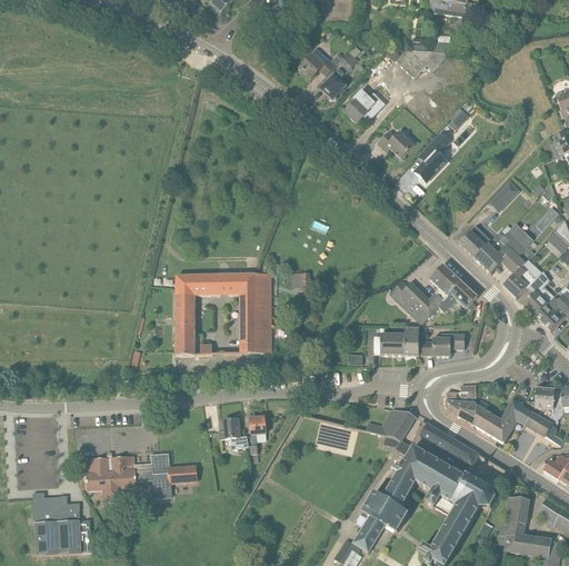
[(212,0),(210,2),(221,12),(231,0),(212,0)]
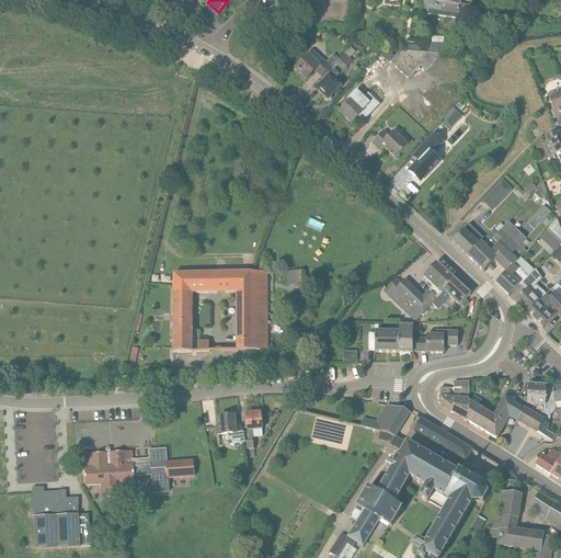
[(423,0),(424,7),(427,7),(427,12),(464,16),(464,11),(458,10),(459,2),(447,1),(447,0),(423,0)]
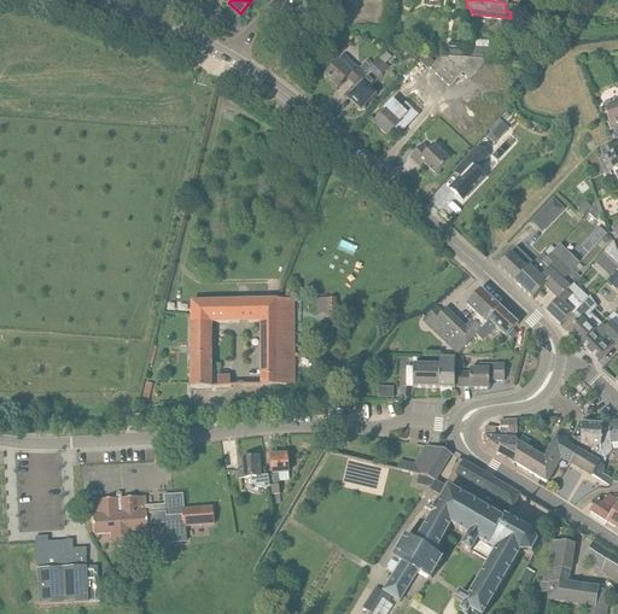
[(493,0),(493,1),(506,3),(505,11),(511,12),(513,1),(507,1),(507,0),(493,0)]
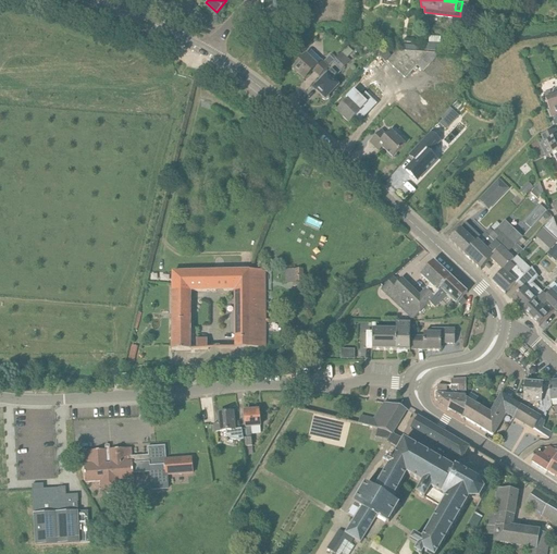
[(422,47),(440,48),(441,34),(429,33),(429,40),(422,40),(422,47)]
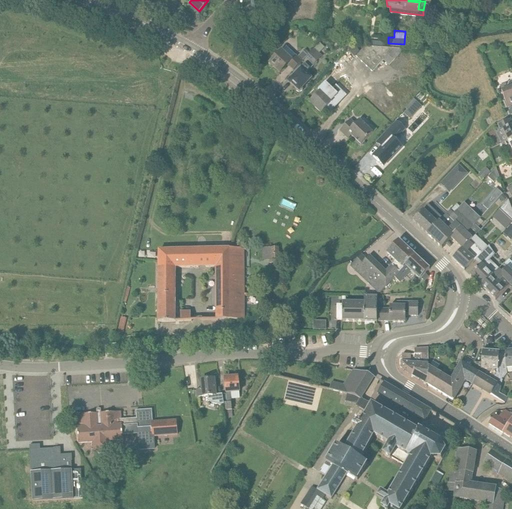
[(438,41),(429,31),(424,35),(433,45),(438,41)]
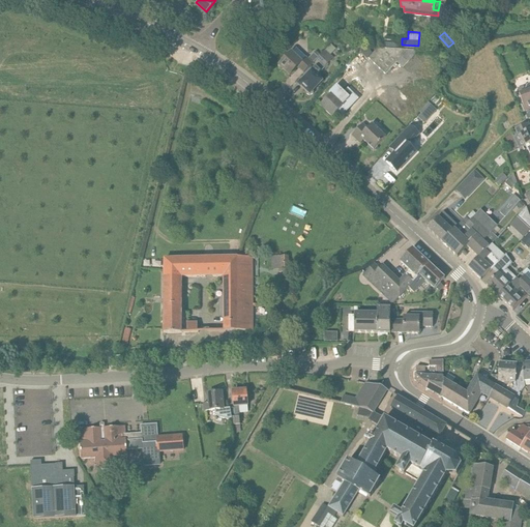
[(378,45),(369,55),(385,70),(396,58),(403,64),(418,48),(396,46),(396,40),(380,39),(379,45),(378,45)]
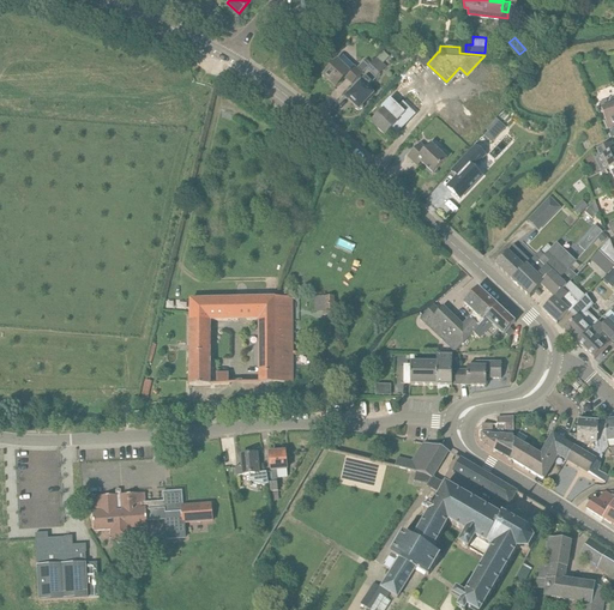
[(378,54),(383,60),(389,53),(383,48),(378,54)]
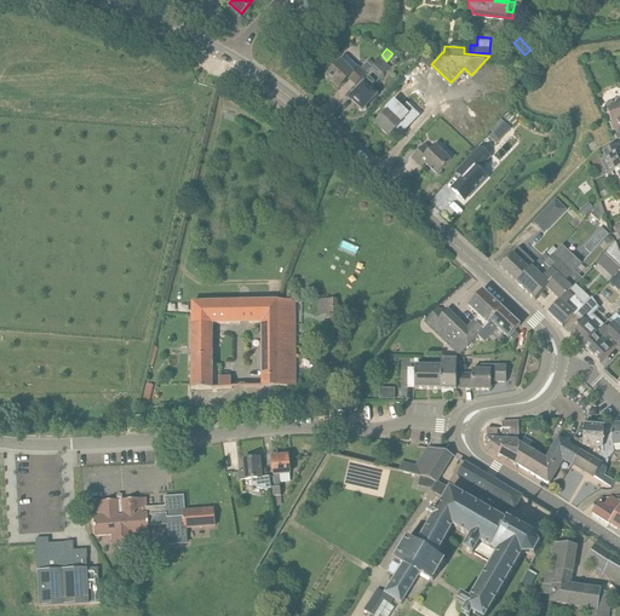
[(422,58),(429,65),(435,58),(429,51),(422,58)]
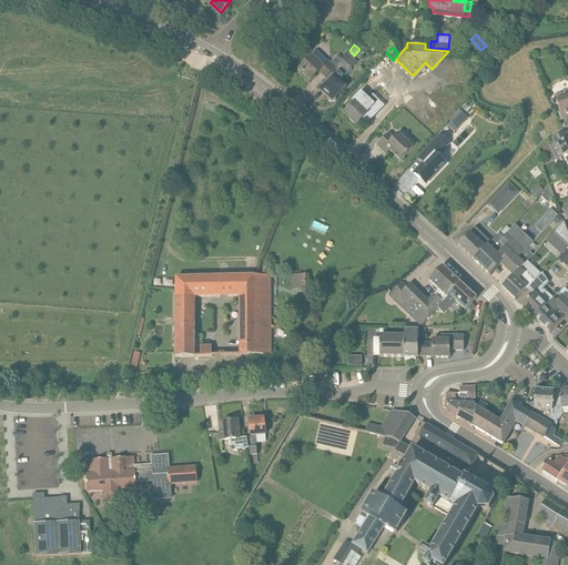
[(338,60),(343,56),(338,51),(336,54),(331,60),(327,58),(324,63),(313,53),(298,68),(310,78),(320,69),(325,74),(340,60),(338,60)]
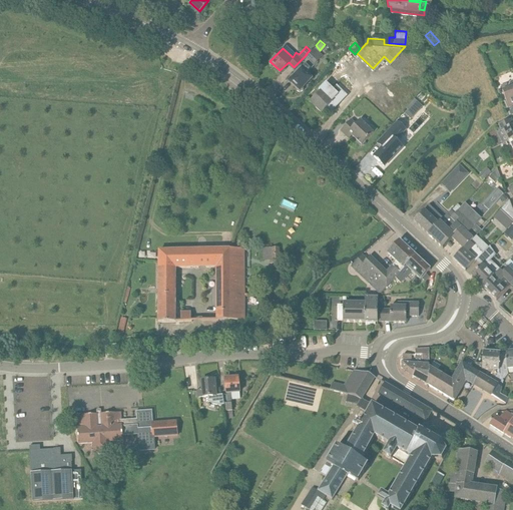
[(306,72),(312,64),(321,55),(314,47),(310,50),(306,54),(307,54),(310,57),(291,77),(295,82),(294,83),(296,86),(297,88),(300,90),(303,88),(303,85),(312,77),(306,72)]
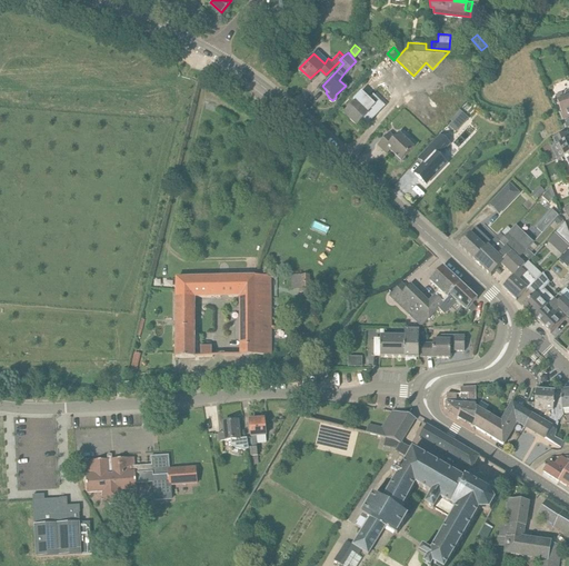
[(568,86),(566,87),(563,92),(563,95),(557,97),(563,116),(568,113),(568,86)]
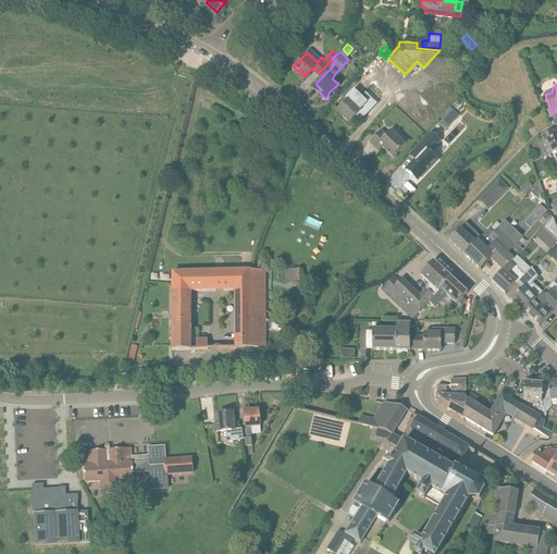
[(349,120),(360,108),(356,105),(363,97),(354,87),(346,95),(348,97),(337,108),(349,120)]
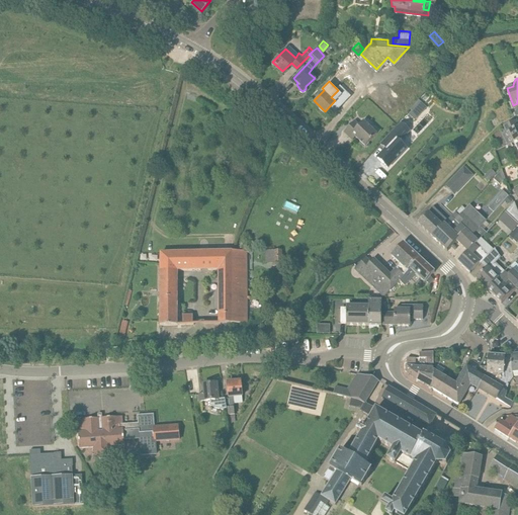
[(232,114),(237,117),(240,112),(235,109),(232,114)]
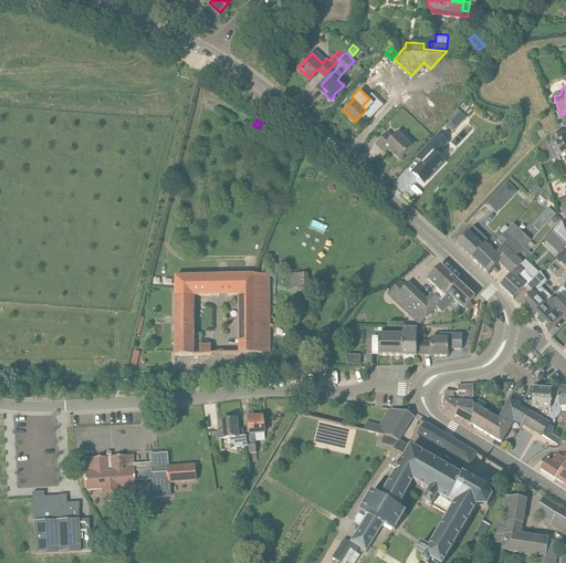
[(562,152),(565,149),(565,133),(564,128),(549,135),(551,138),(548,143),(554,155),(553,156),(558,153),(562,152)]
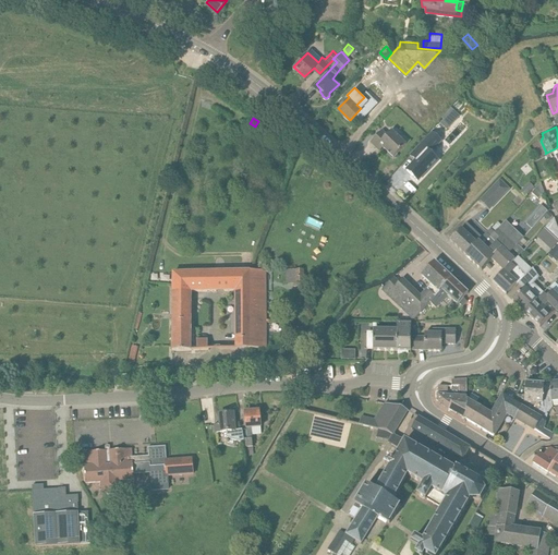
[(393,155),(405,142),(390,128),(386,133),(381,128),(370,140),(376,145),(379,142),(393,155)]
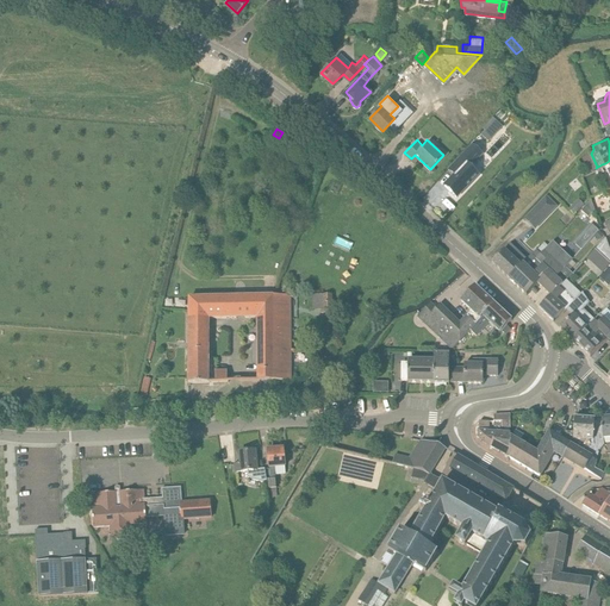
[(467,144),(448,166),(454,172),(442,185),(454,195),(477,173),(468,164),(478,155),(467,144)]
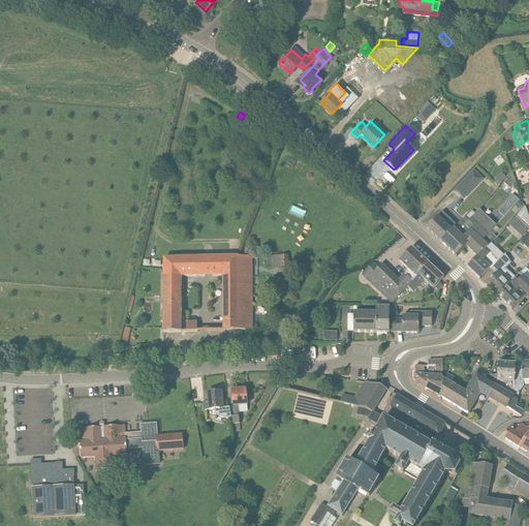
[(473,167),(455,187),(464,196),(484,177),(473,167)]
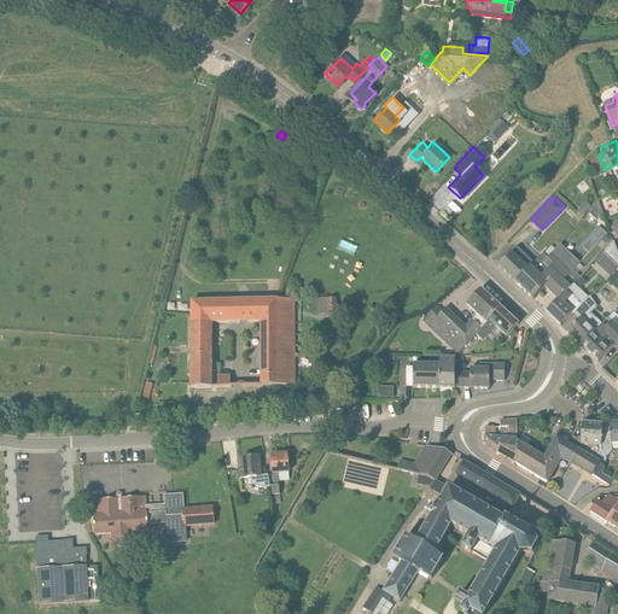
[(592,205),(586,199),(576,209),(581,215),(592,205)]
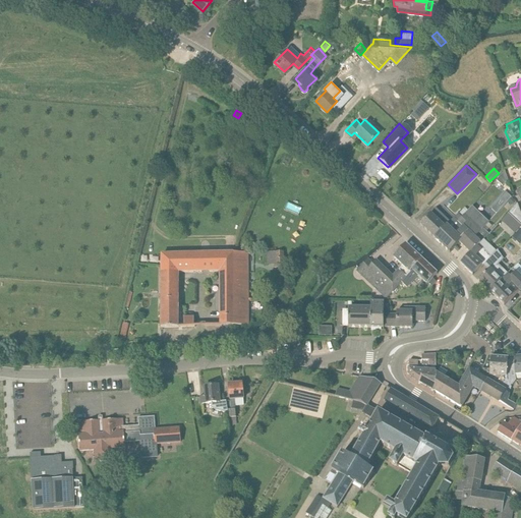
[(503,171),(497,176),(502,182),(508,176),(503,171)]
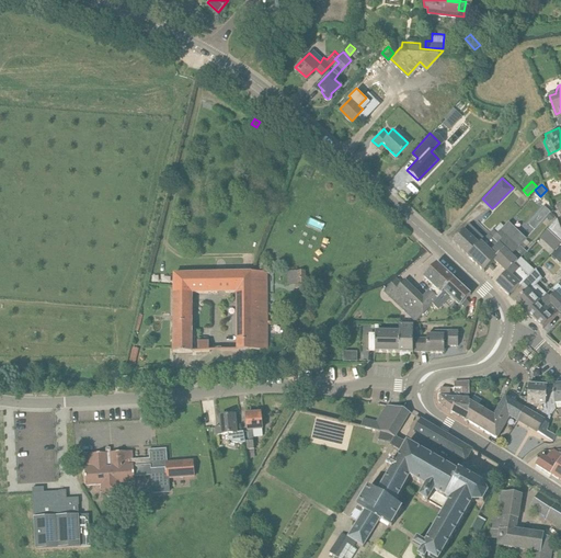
[(551,230),(556,235),(560,229),(557,216),(547,227),(551,230)]
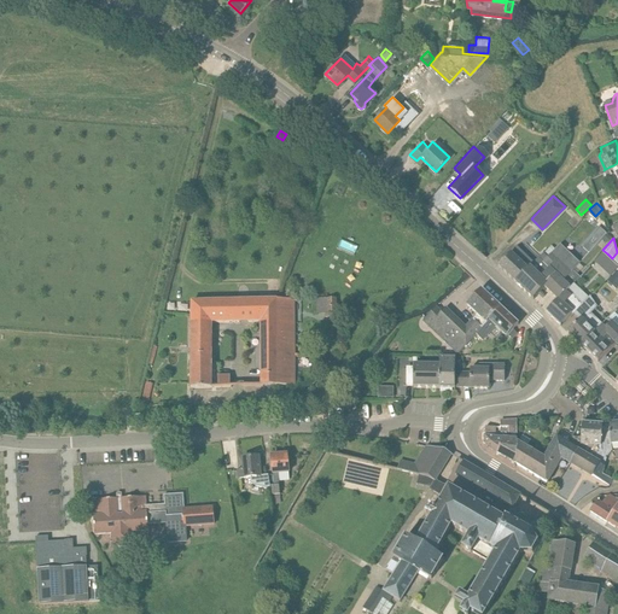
[(548,256),(554,250),(552,249),(547,255),(543,251),(548,245),(544,241),(543,240),(531,252),(536,257),(526,267),(519,259),(517,257),(524,250),(517,244),(499,263),(517,280),(543,252),(548,256)]
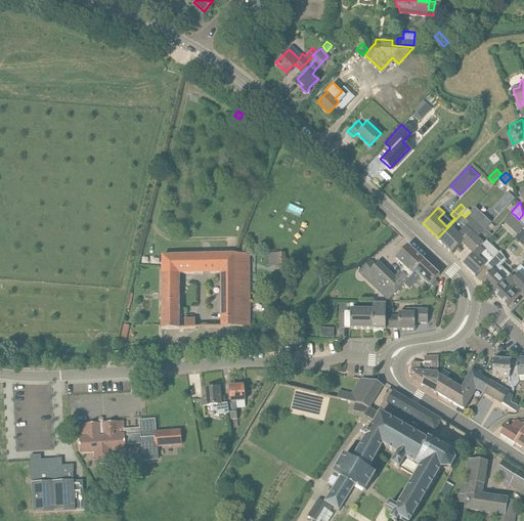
[(479,235),(485,228),(491,221),(476,206),(470,212),(465,217),(461,214),(438,237),(452,251),(462,241),(465,240),(463,236),(472,228),(479,235)]
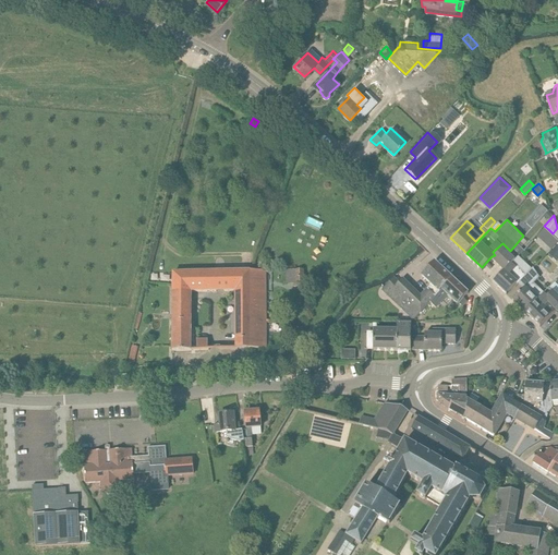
[(490,227),(494,230),(498,225),(500,222),(498,219),(495,221),(490,227)]
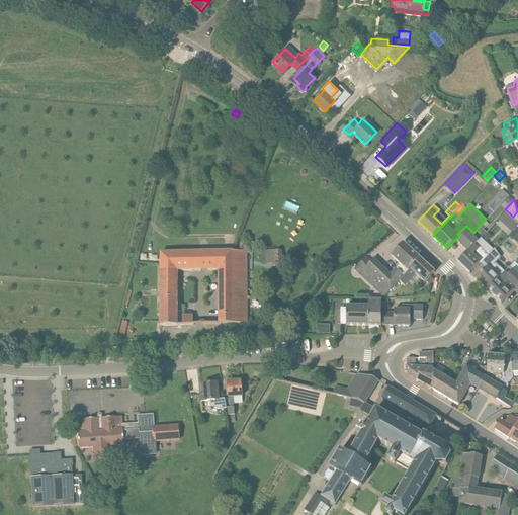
[(486,231),(485,230),(480,226),(473,233),(466,226),(457,234),(459,237),(470,246),(476,240),(476,241),(486,231)]
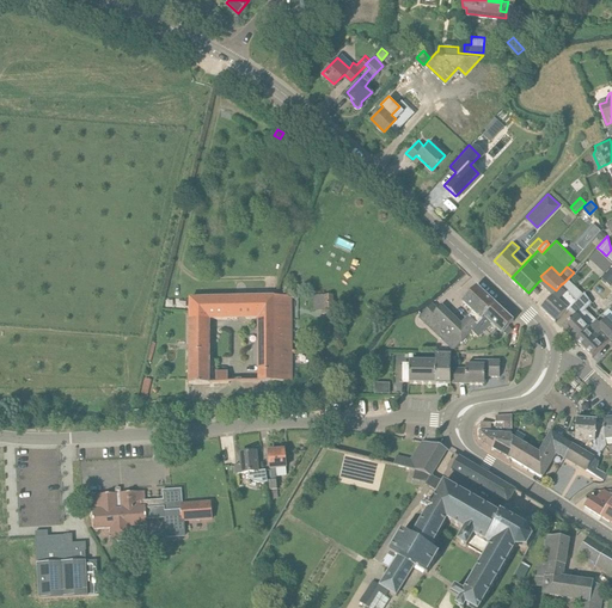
[(473,329),(496,302),(477,283),(463,299),(473,309),(461,323),(440,304),(436,307),(432,301),(428,305),(418,315),(453,348),(472,327),(473,329)]
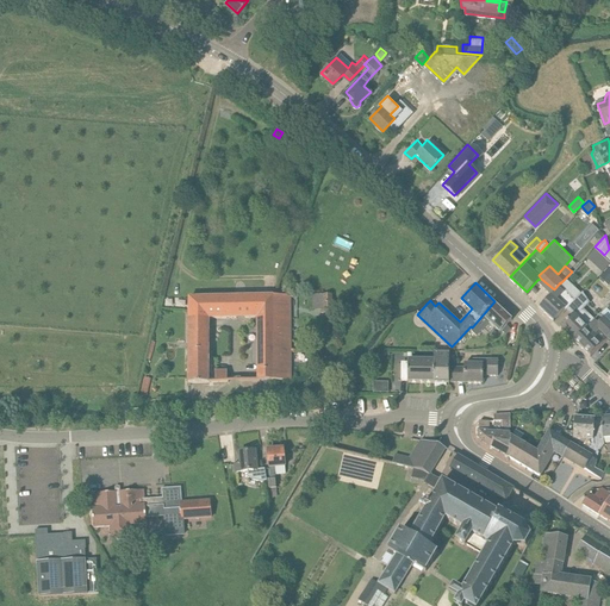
[(574,297),(560,283),(560,282),(554,289),(551,293),(539,305),(553,318),(565,306),(572,299),(574,297)]
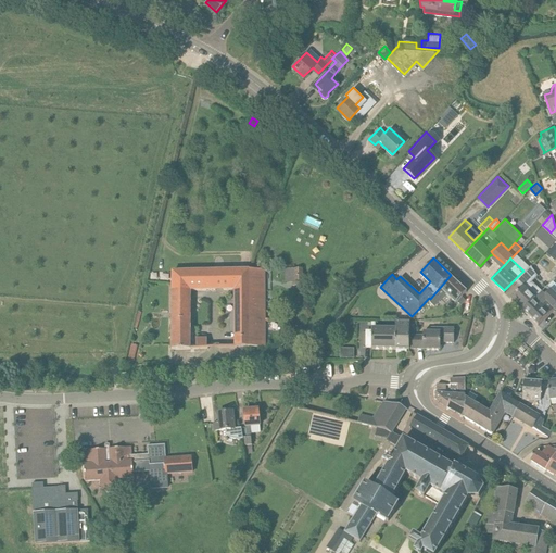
[(530,280),(536,273),(531,264),(523,271),(521,273),(529,280),(530,280)]
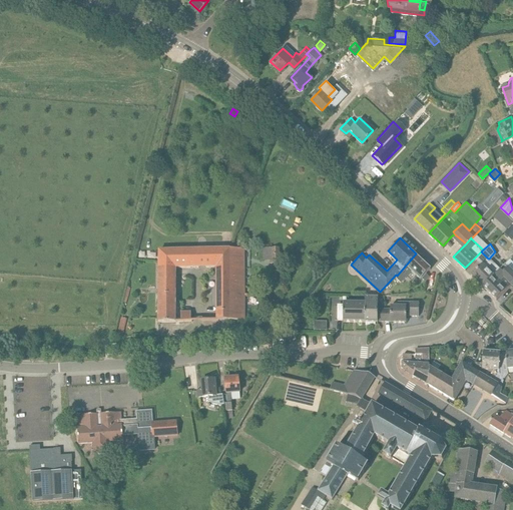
[(281,245),(264,245),(263,259),(270,259),(270,261),(281,261),(281,245)]
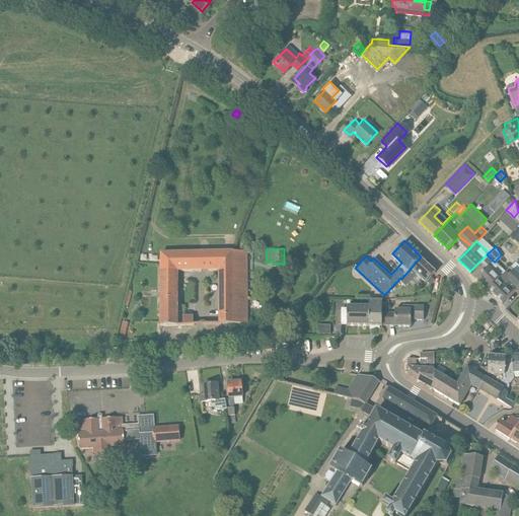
[(175,269),(218,269),(218,268),(232,267),(233,249),(157,249),(160,323),(177,323),(175,269)]
